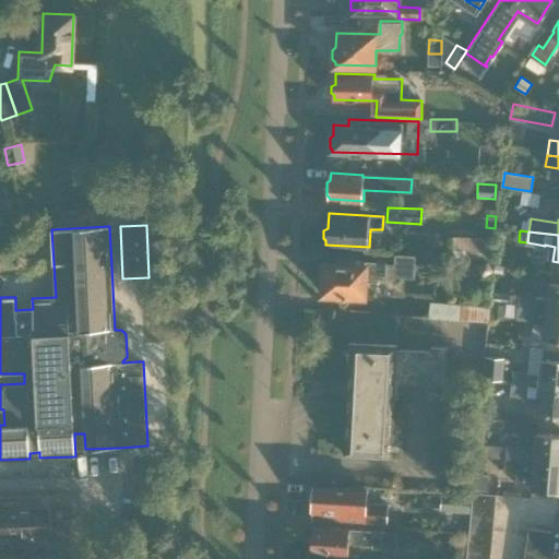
[(489,259),(489,238),(452,237),(452,258),(489,259)]
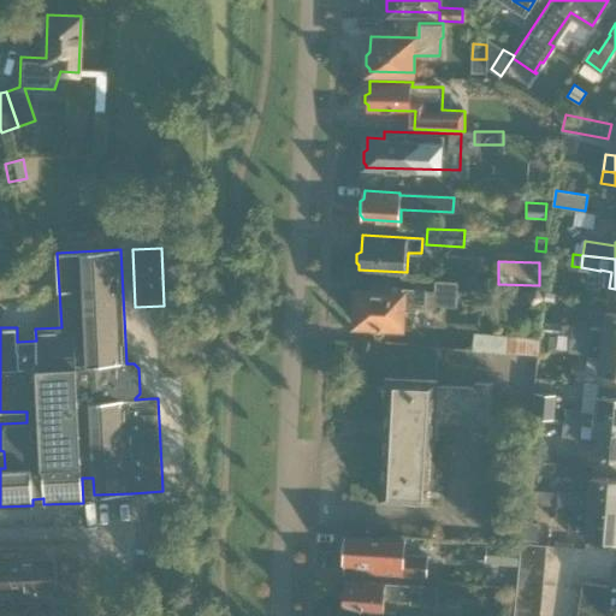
[(433,306),(456,307),(457,282),(436,280),(433,306)]
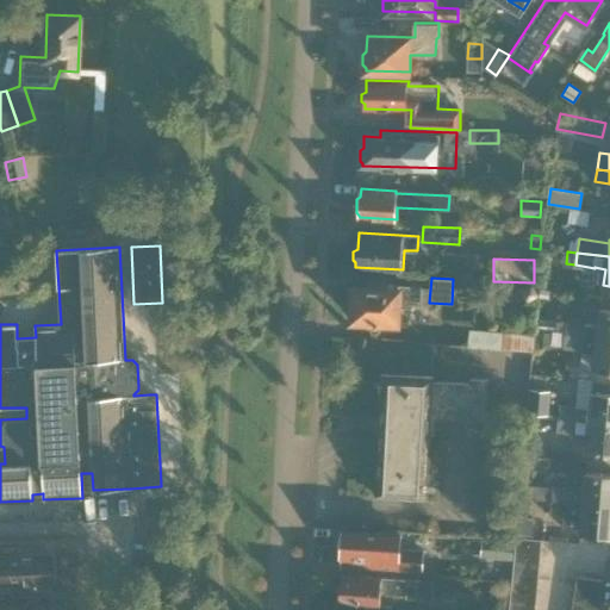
[(421,303),(422,285),(368,281),(368,286),(350,285),(348,318),(396,321),(397,302),(421,303)]
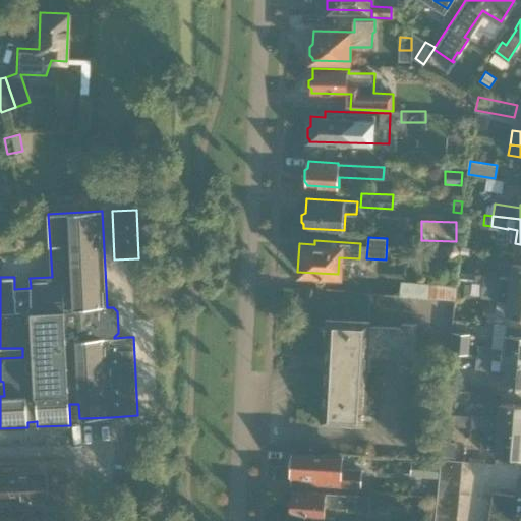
[(450,257),(460,252),(454,242),(445,247),(450,257)]
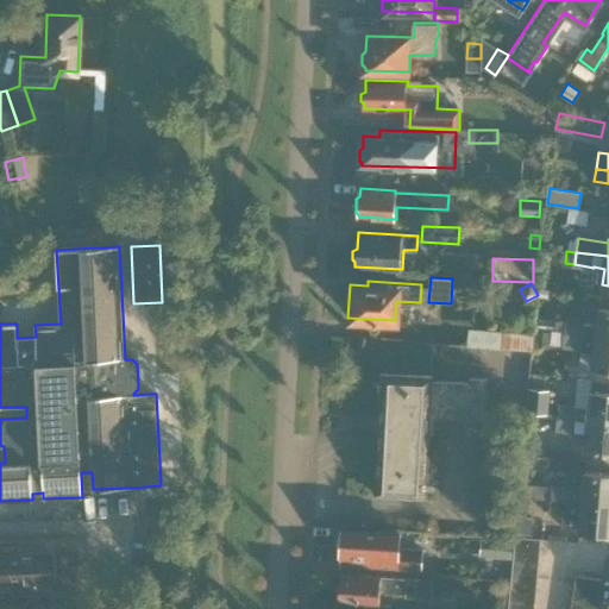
[(567,321),(566,336),(608,339),(608,308),(601,308),(598,325),(567,321)]
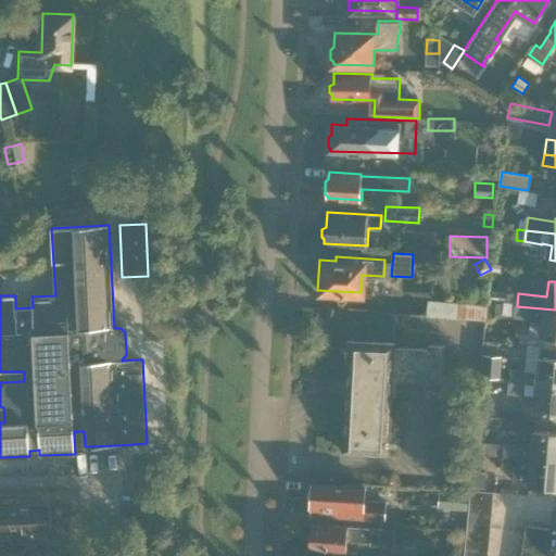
[(507,304),(508,293),(492,291),(491,302),(503,303),(507,304)]
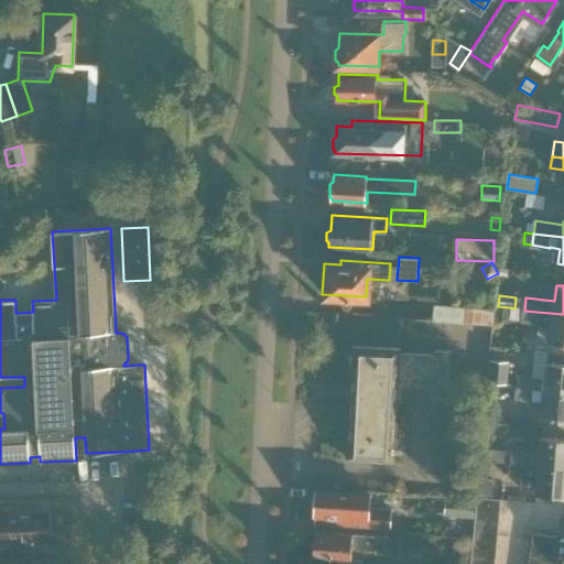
[(509,323),(510,307),(498,306),(496,306),(494,321),(509,323)]
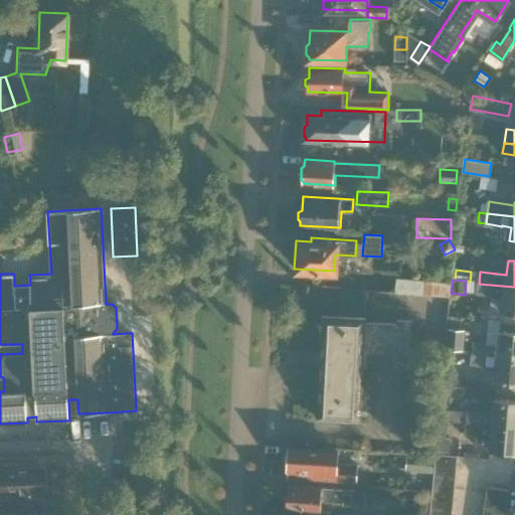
[(514,311),(514,287),(479,284),(477,294),(503,297),(502,310),(514,311)]
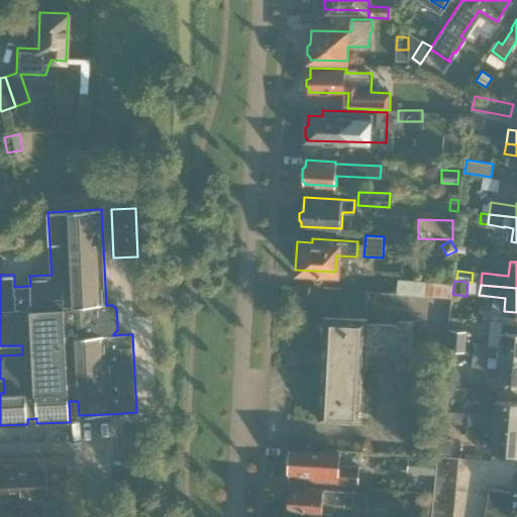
[(412,353),(414,321),(402,321),(402,325),(368,322),(369,319),(324,316),(317,420),(362,423),(367,350),(412,353)]
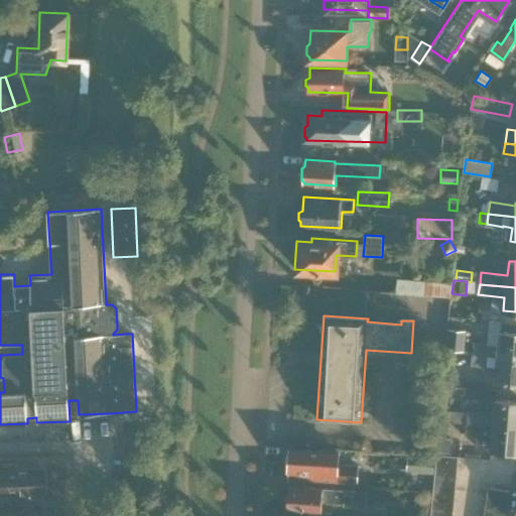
[(448,330),(446,351),(463,352),(465,331),(448,330)]
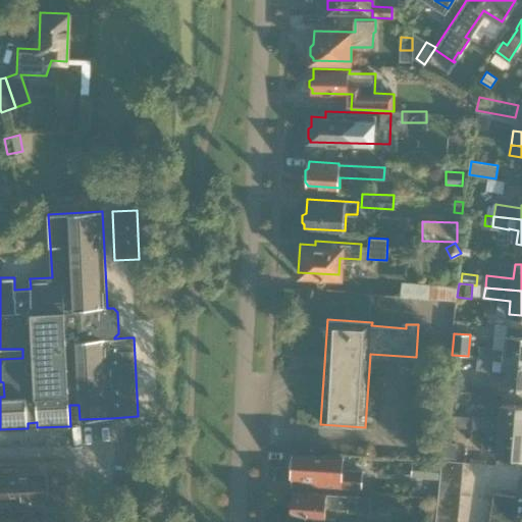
[(478,349),(477,359),(521,363),(521,336),(507,335),(505,351),(478,349)]
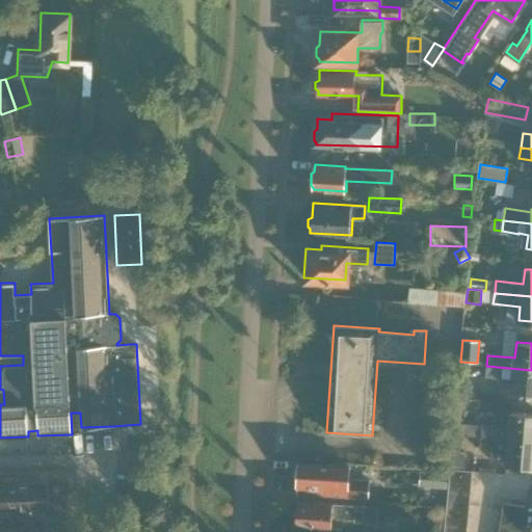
[(531,394),(531,370),(486,366),(485,376),(513,379),(512,393),(531,394)]
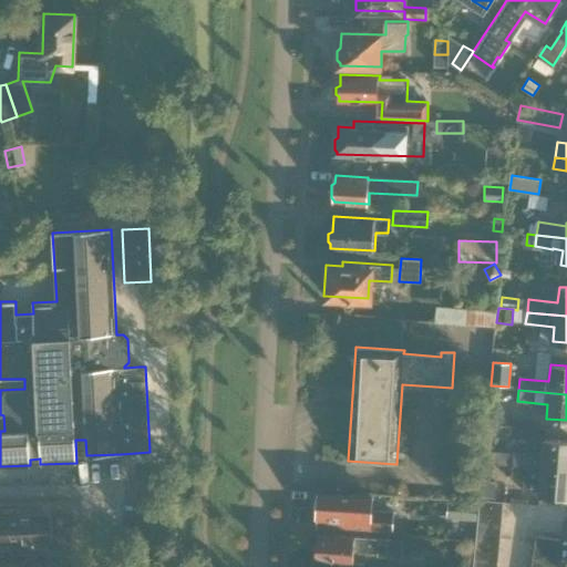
[(509,426),(511,412),(488,411),(487,425),(509,426)]
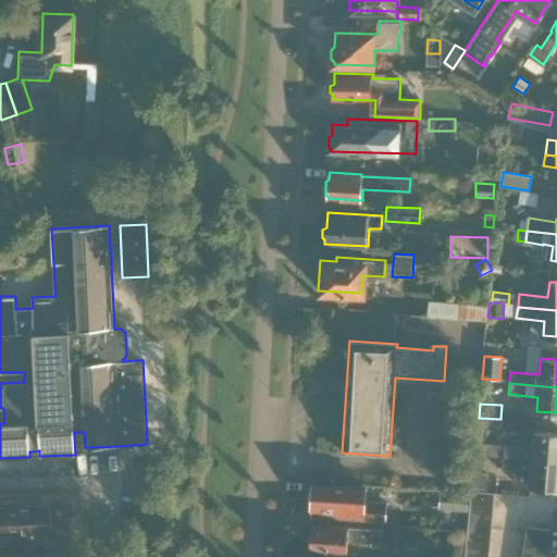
[(504,456),(504,457),(556,460),(556,434),(535,433),(533,458),(521,457),(522,445),(505,444),(504,445),(489,444),(489,455),(504,456)]
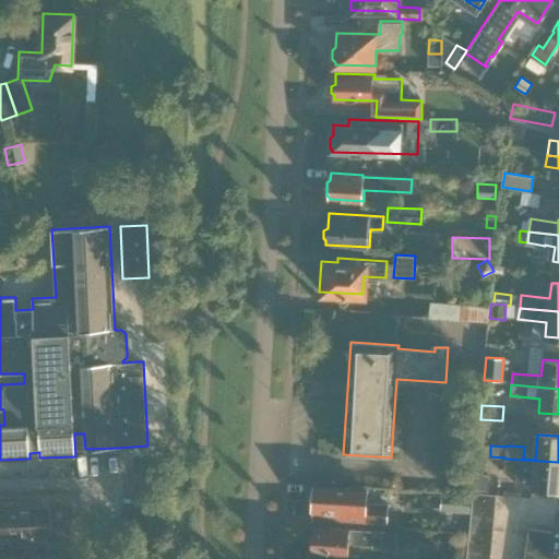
[(532,487),(558,489),(558,462),(506,459),(503,472),(518,473),(516,486),(532,487)]
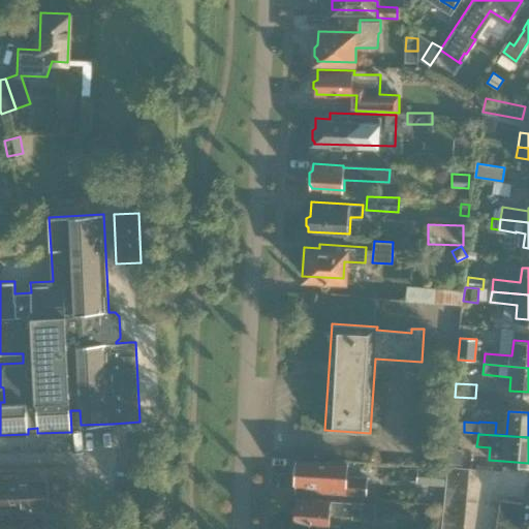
[(458,448),(448,448),(447,463),(461,464),(462,449),(458,448)]
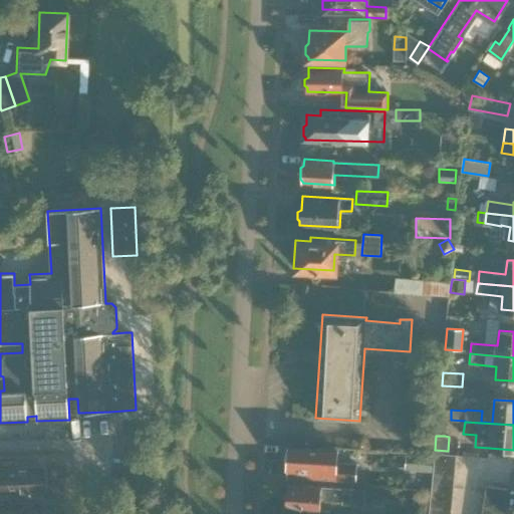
[(287,476),(335,478),(355,479),(356,463),(336,462),(336,451),(289,448),(289,455),(284,456),(284,465),(288,469),(287,476)]
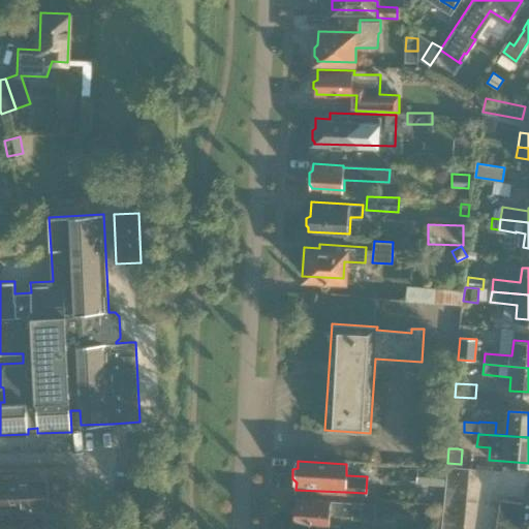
[(416,484),(443,486),(445,469),(417,467),(417,466),(411,466),(410,480),(416,481),(416,484)]
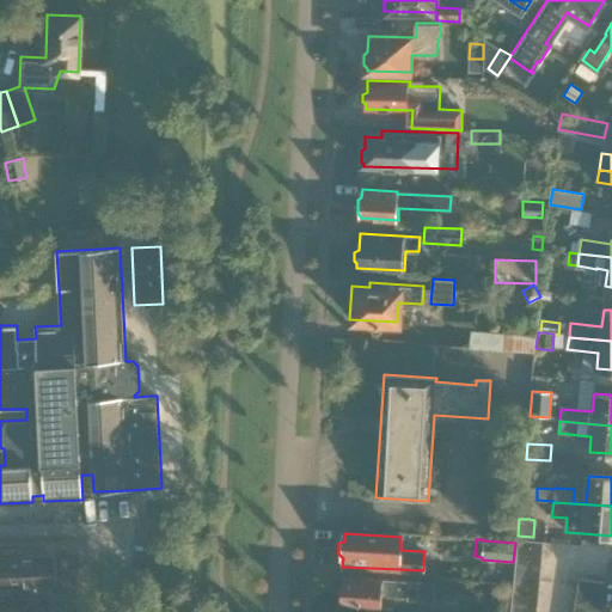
[(518,539),(516,552),(542,555),(543,542),(518,539)]
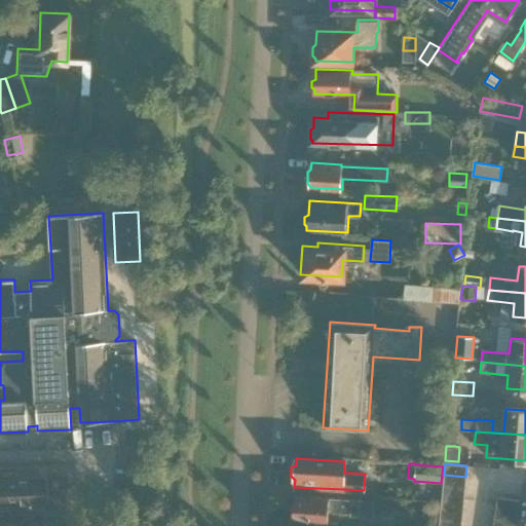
[(444,475),(443,485),(463,487),(465,477),(444,475)]
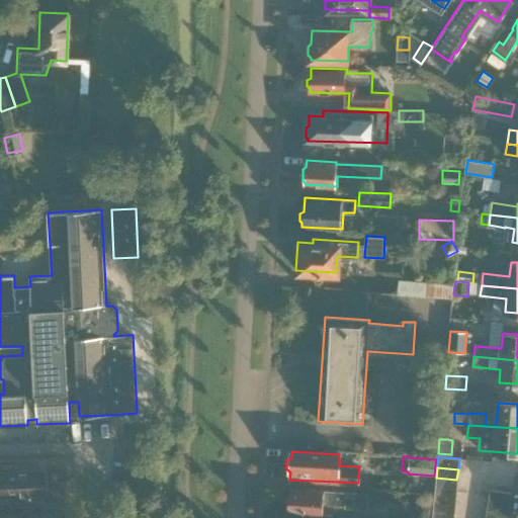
[(27,494),(27,492),(41,491),(41,489),(44,489),(42,473),(40,473),(40,471),(0,472),(0,505),(8,505),(8,495),(27,494)]
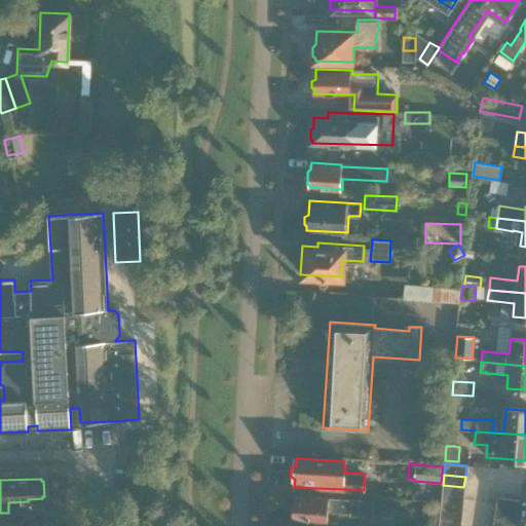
[(443,485),(442,496),(462,498),(463,487),(443,485)]
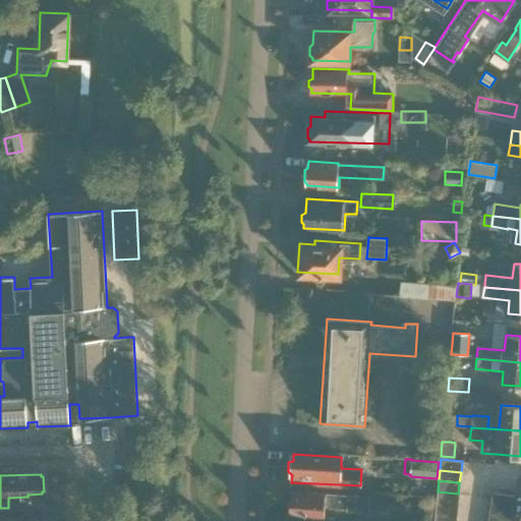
[(370,497),(355,496),(291,489),(290,499),(287,500),(287,508),(289,510),(289,513),(324,516),(325,506),(347,507),(347,511),(368,513),(370,497)]
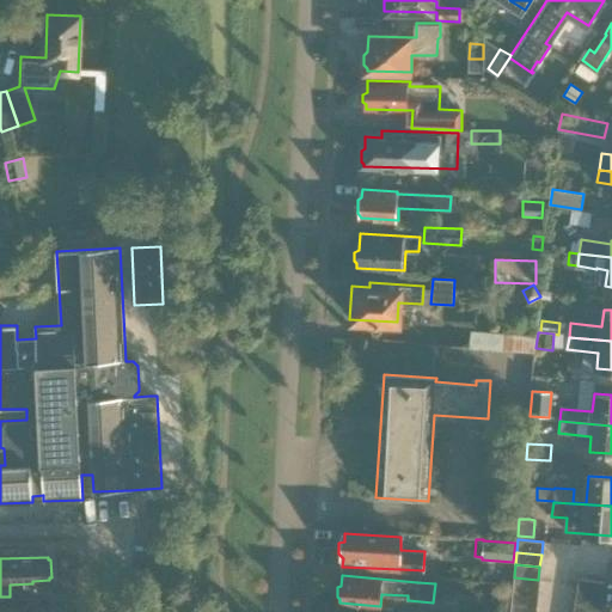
[(514,577),(513,591),(537,593),(538,580),(514,577)]
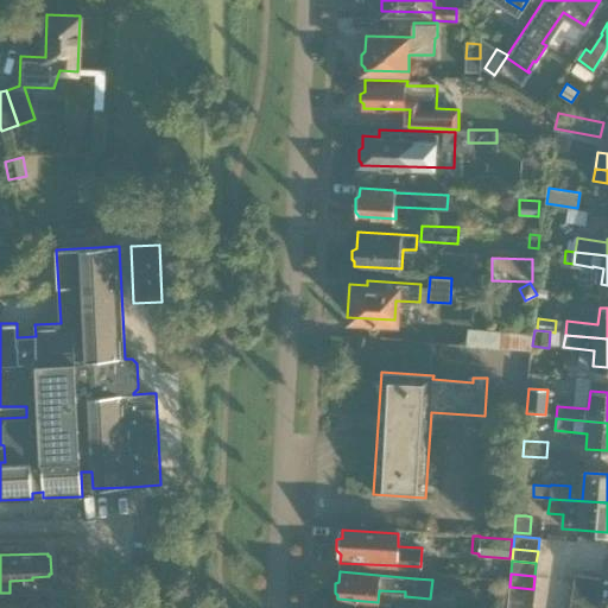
[(575,575),(574,587),(599,591),(600,578),(575,575)]
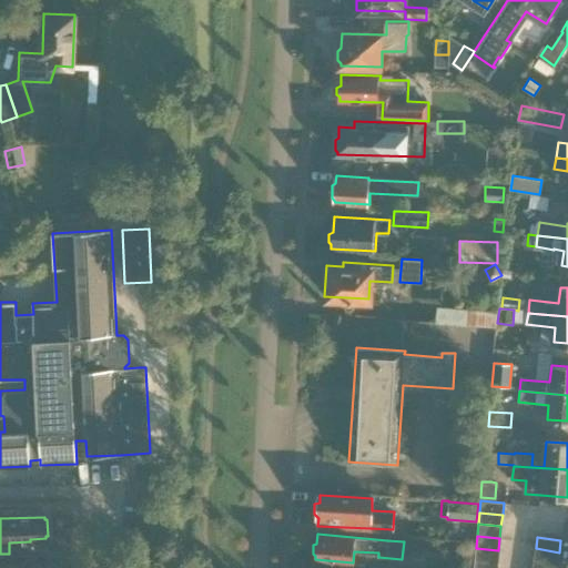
[(476,548),(475,560),(497,563),(498,550),(476,548)]
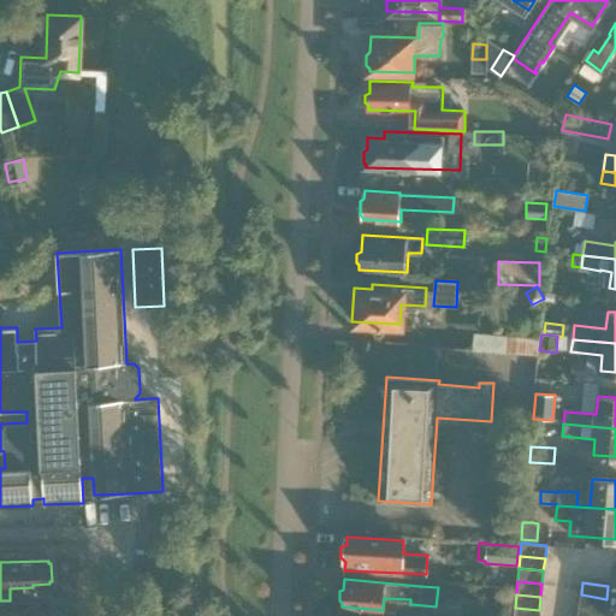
[(581,594),(579,606),(604,611),(606,599),(581,594)]
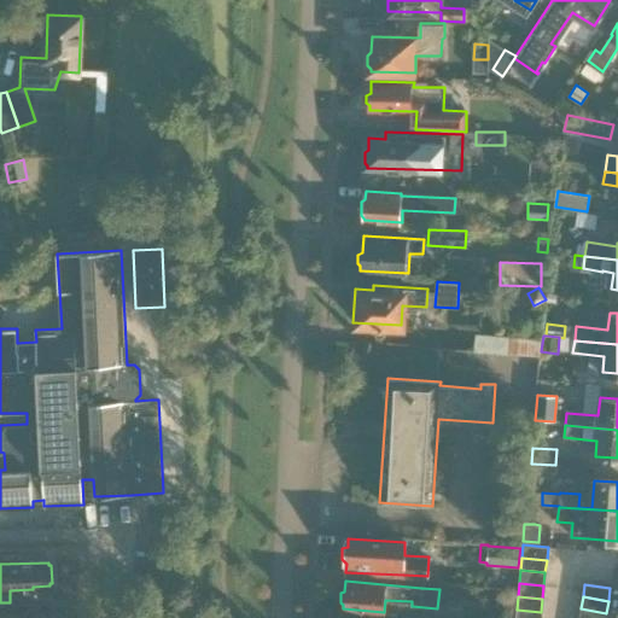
[(50,617),(47,613),(47,605),(0,606),(0,617),(50,617)]
